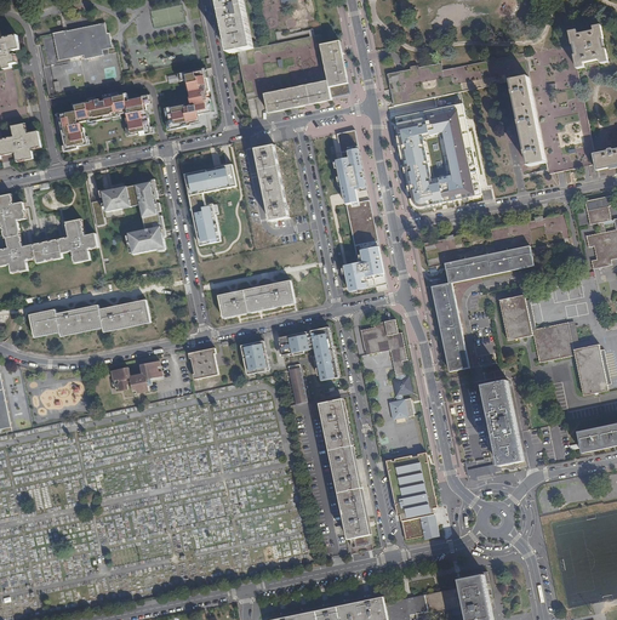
[(241,50),(253,47),(243,0),(217,0),(229,52),(234,51),(235,51),(241,50)]
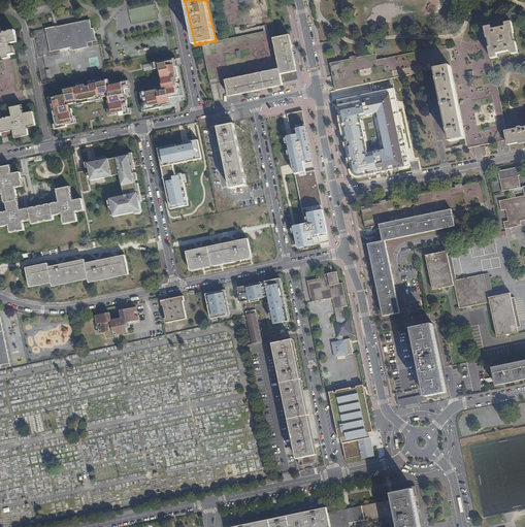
[(216,0),(225,38),(216,40),(205,42),(200,43),(204,65),(207,78),(208,83),(223,79),(277,67),(272,37),(271,34),(270,29),(267,17),(266,10),(263,0),(216,0)]
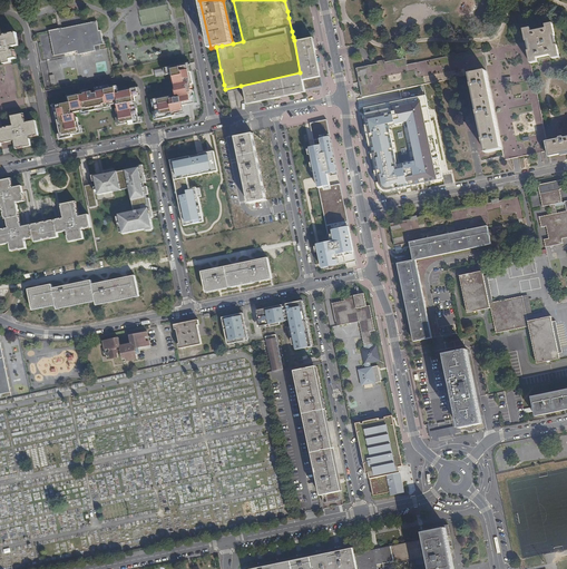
[(76,52),(94,48),(93,43),(103,41),(99,29),(98,30),(95,20),(86,22),(48,29),(54,54),(76,49),(76,52)]
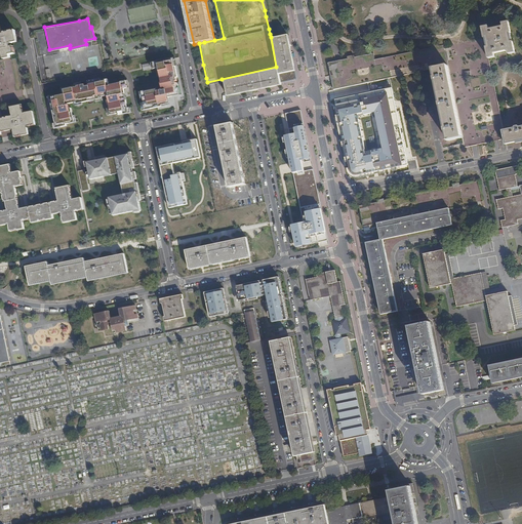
[(483,46),(486,58),(492,56),(491,54),(506,51),(506,54),(513,52),(511,41),(509,42),(507,33),(509,33),(507,22),(499,23),(500,26),(486,28),(486,26),(479,27),(482,38),(484,37),(485,46),(483,46)]
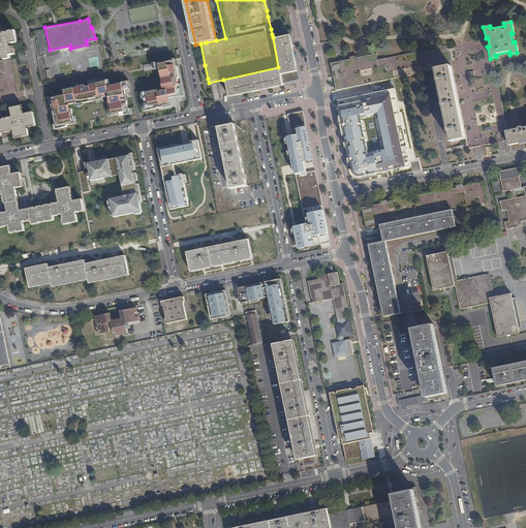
[(48,52),(43,28),(34,30),(38,50),(39,54),(48,52)]
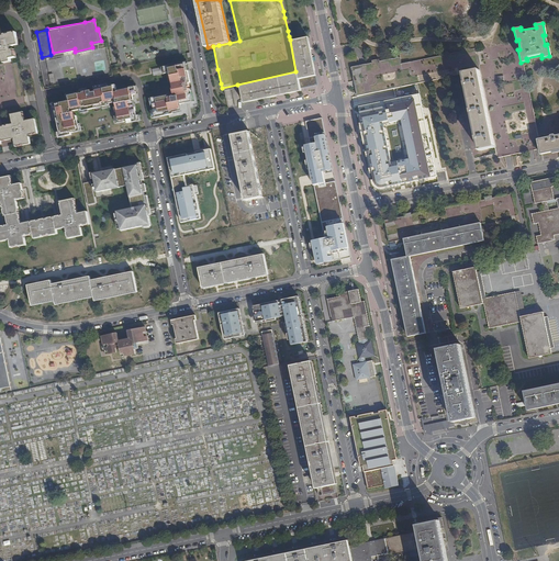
[(17,43),(13,31),(2,33),(3,34),(1,35),(0,32),(0,55),(1,55),(2,62),(10,60),(10,57),(15,56),(13,48),(10,48),(9,45),(17,43)]
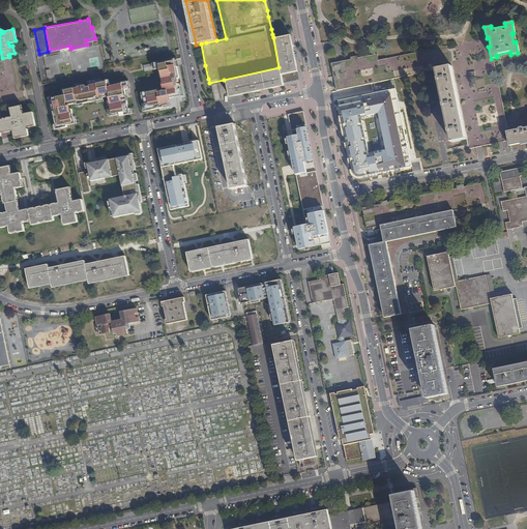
[(279,67),(280,74),(296,70),(289,34),(273,37),(279,67)]
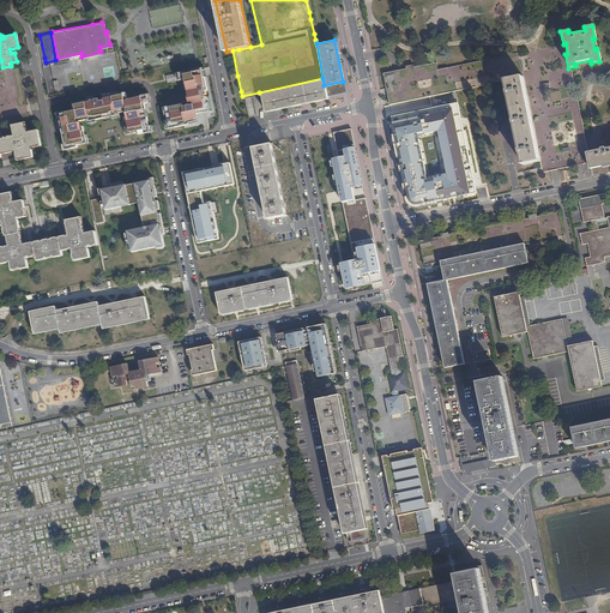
[(585,151),(568,68),(565,54),(563,44),(515,54),(515,52),(457,65),(435,68),(434,61),(381,72),(382,77),(384,80),(385,91),(386,92),(388,103),(396,102),(403,100),(454,90),(465,88),(499,80),(505,79),(520,76),(538,162),(539,168),(541,172),(586,162),(584,151),(585,151)]
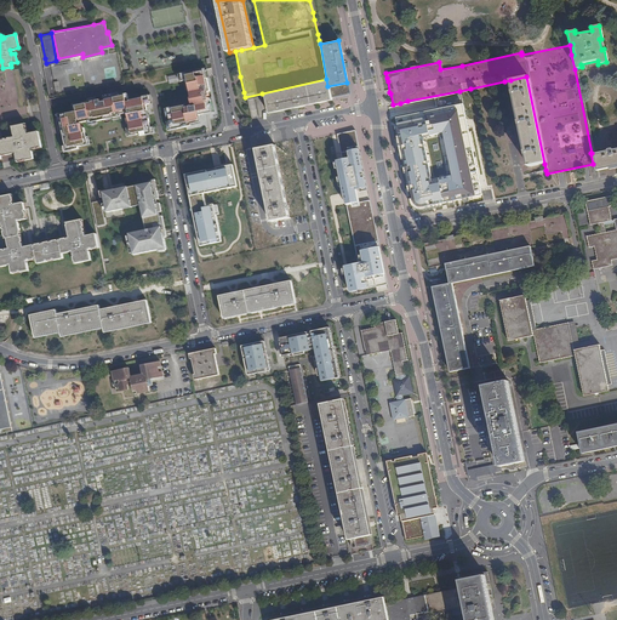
[(203,67),(178,72),(180,79),(183,79),(187,95),(187,96),(188,104),(183,106),(183,103),(165,107),(169,119),(167,120),(169,129),(199,121),(198,113),(212,109),(209,95),(206,95),(205,89),(207,89),(203,67)]
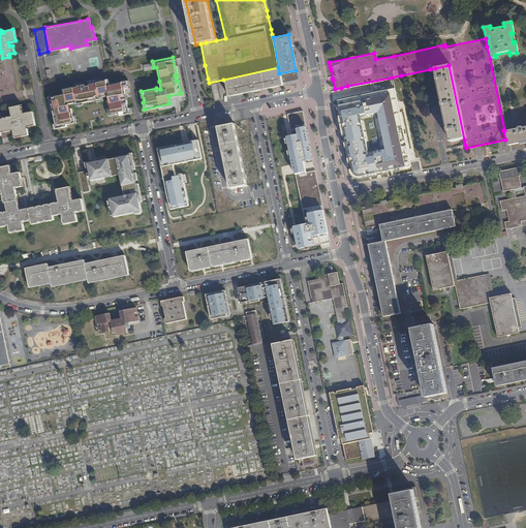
[(449,65),(435,68),(437,78),(435,78),(436,82),(438,82),(442,102),(440,103),(441,107),(443,106),(447,128),(446,129),(446,132),(449,132),(451,142),(464,140),(449,65)]
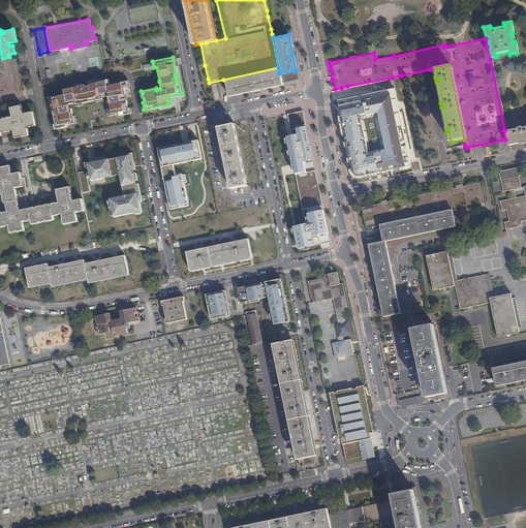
[(278,67),(223,80),(227,96),(245,92),(281,85),(279,73),(278,67)]
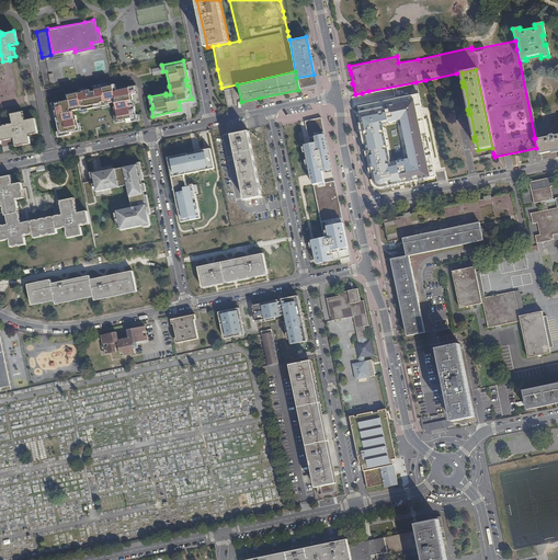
[(58,136),(69,134),(69,132),(77,129),(75,115),(72,116),(71,111),(78,110),(80,109),(80,111),(86,110),(100,106),(105,105),(105,103),(111,102),(113,102),(114,103),(114,106),(113,107),(116,121),(124,120),(125,122),(136,120),(131,93),(133,92),(132,84),(114,88),(112,82),(91,87),(91,88),(80,91),(80,90),(64,93),(65,99),(50,102),(58,136)]
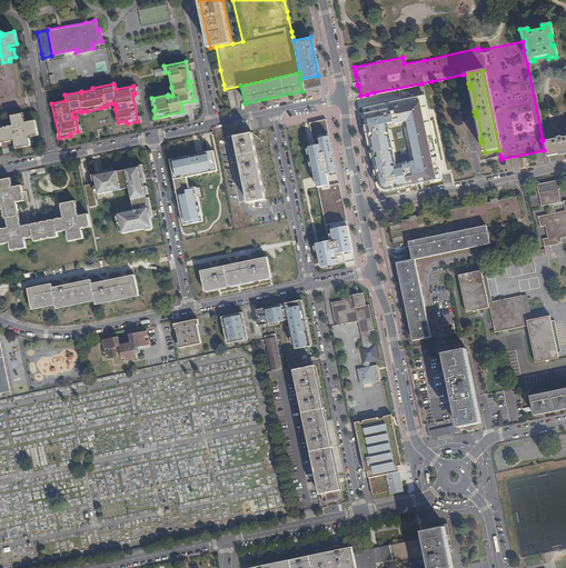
[(380,189),(386,189),(439,178),(421,93),(359,107),(376,181),(377,186),(380,189)]
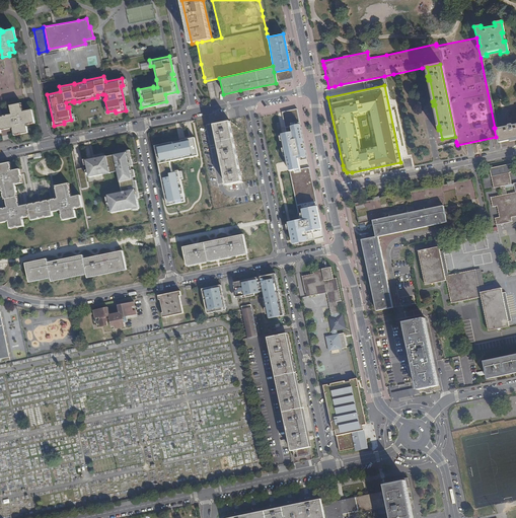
[(32,122),(29,108),(21,109),(20,101),(16,102),(9,104),(10,113),(0,115),(0,131),(0,129),(12,126),(13,134),(26,131),(25,128),(24,124),(32,122)]
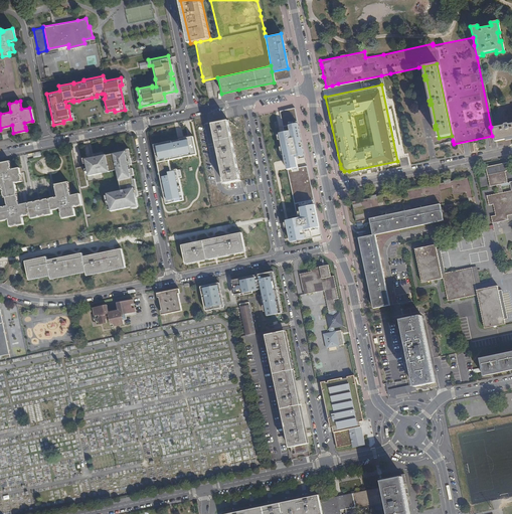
[(278,110),(280,120),(295,117),(293,107),(278,110)]
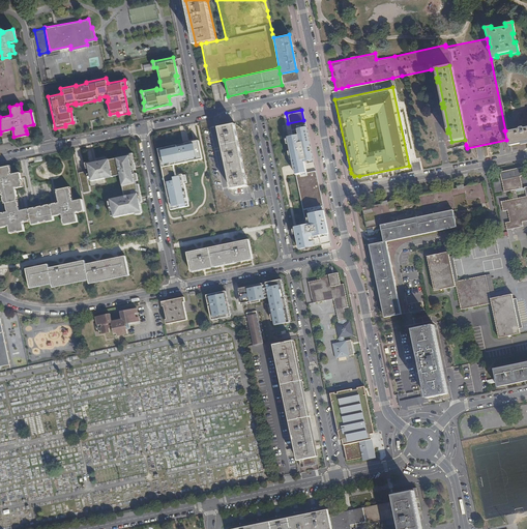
[(303,120),(288,123),(290,136),(286,137),(294,174),(304,172),(302,162),(312,159),(303,120)]
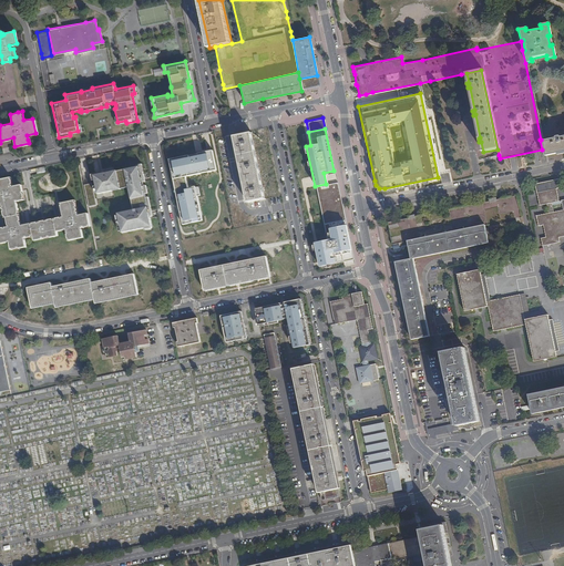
[(248,141),(247,133),(232,135),(246,202),(252,201),(260,198),(248,141)]
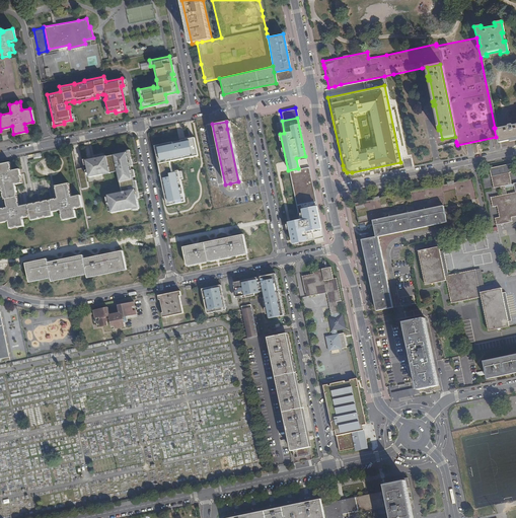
[(515,123),(510,125),(510,124),(506,125),(507,126),(504,126),(501,127),(498,128),(495,128),(494,128),(496,137),(497,142),(501,141),(505,140),(508,140),(515,137),(515,123)]
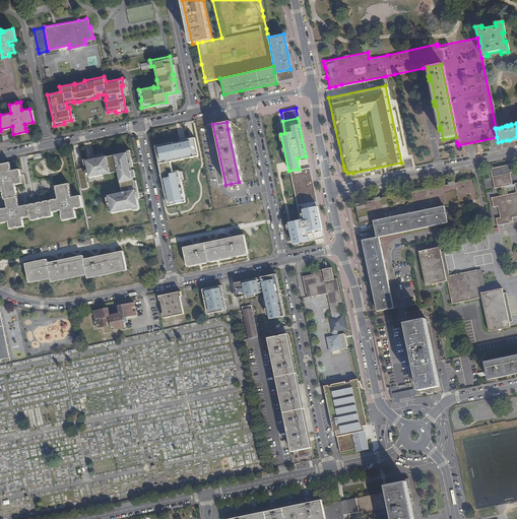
[(192,137),(151,145),(155,165),(196,155),(192,137)]
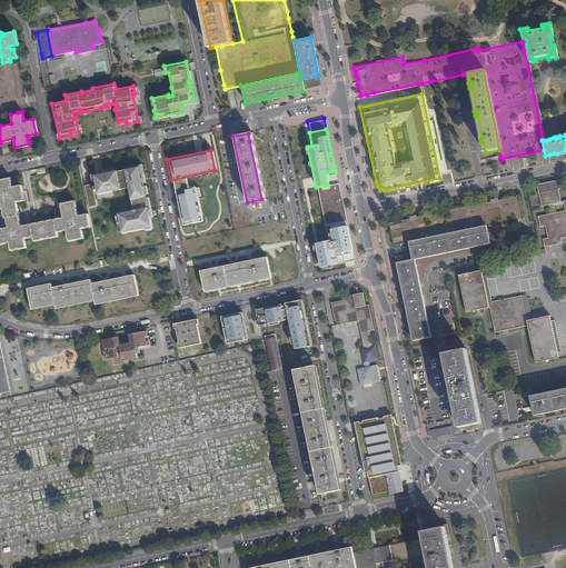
[(135,166),(98,173),(93,175),(91,175),(91,177),(92,180),(93,186),(95,192),(95,193),(110,190),(109,188),(126,185),(126,187),(131,209),(115,212),(116,215),(118,230),(119,232),(141,228),(142,229),(149,228),(147,217),(148,217),(147,216),(144,197),(142,193),(141,186),(140,181),(137,165),(135,166)]
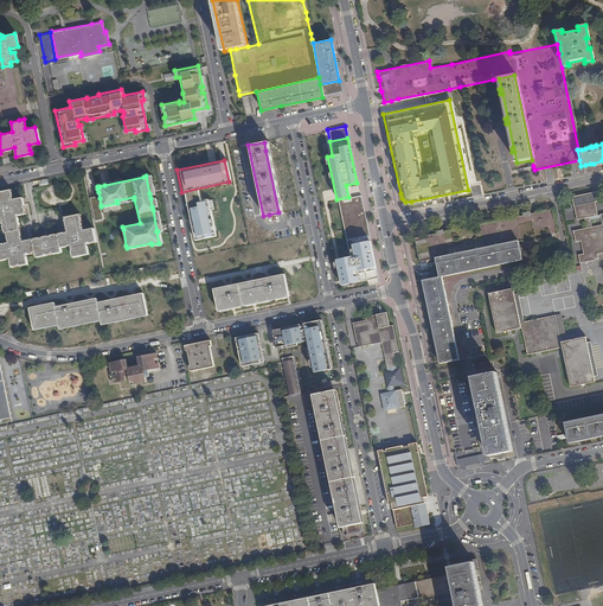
[(94,243),(91,229),(81,231),(77,215),(63,218),(65,233),(20,241),(14,217),(24,215),(20,199),(11,201),(8,190),(0,191),(0,224),(2,233),(4,233),(6,243),(0,244),(0,261),(7,260),(8,268),(25,265),(24,256),(33,254),(34,257),(59,253),(58,249),(68,248),(70,257),(85,254),(84,246),(94,243)]
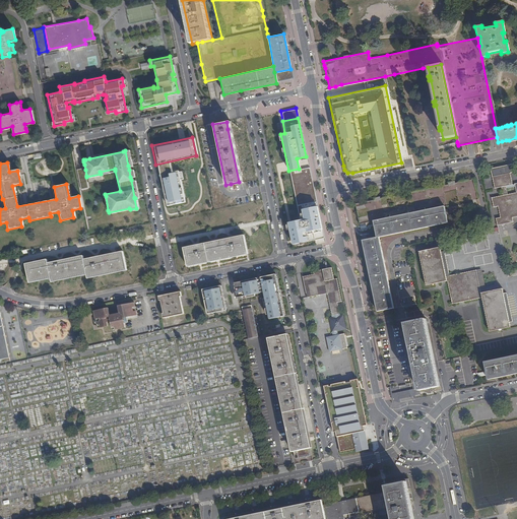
[(510,216),(516,214),(516,187),(516,182),(510,183),(508,172),(512,172),(510,163),(488,167),(492,187),(499,186),(501,194),(489,197),(491,206),(497,205),(499,216),(494,217),(495,224),(511,220),(510,216)]
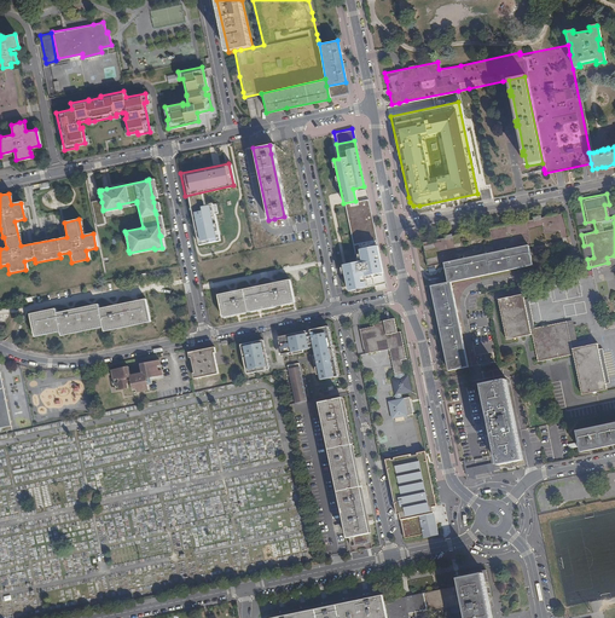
[(355,201),(343,203),(355,263),(361,261),(358,247),(375,243),(366,198),(355,201)]
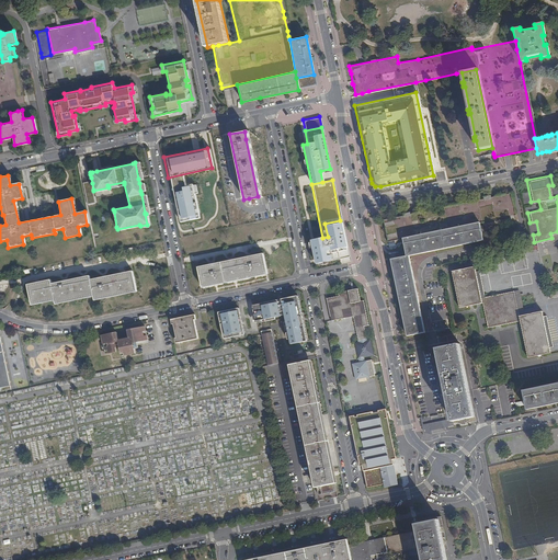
[(88,181),(80,182),(83,204),(92,202),(88,181)]
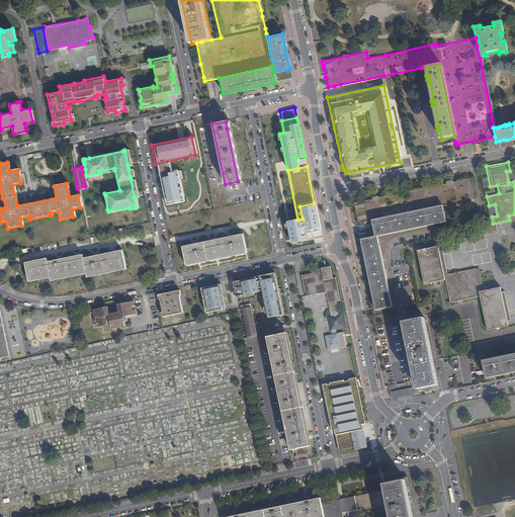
[(181,200),(175,171),(166,173),(166,176),(158,178),(163,203),(181,200)]
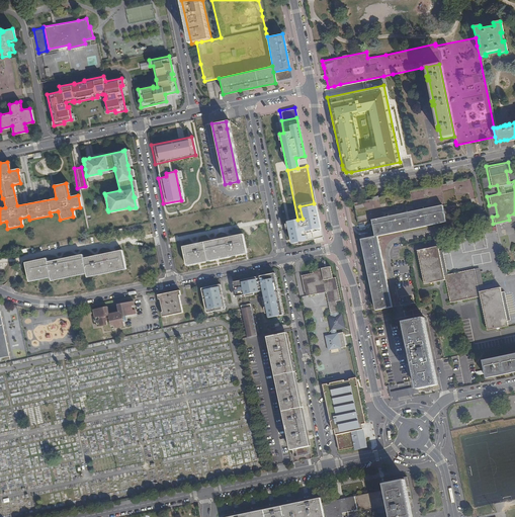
[(356,222),(370,219),(441,204),(442,203),(467,199),(470,198),(474,197),(470,177),(419,188),(407,190),(376,197),(352,202),(353,208),(355,217),(356,222)]
